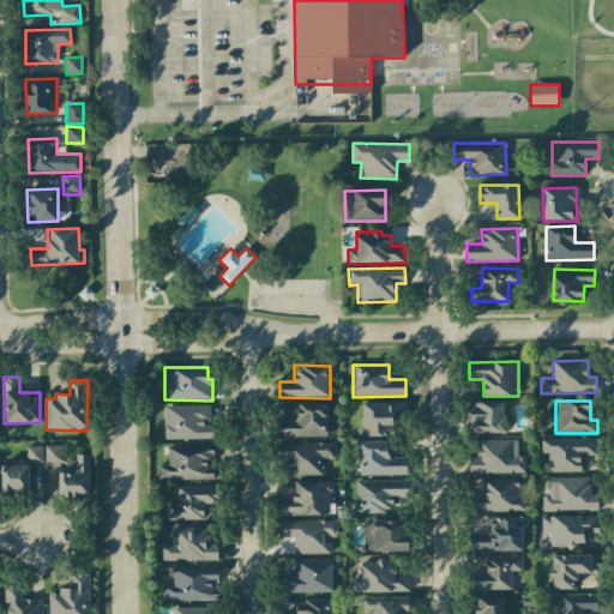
[(362,435),(393,437),(393,416),(407,417),(407,403),(362,402),(362,435)]
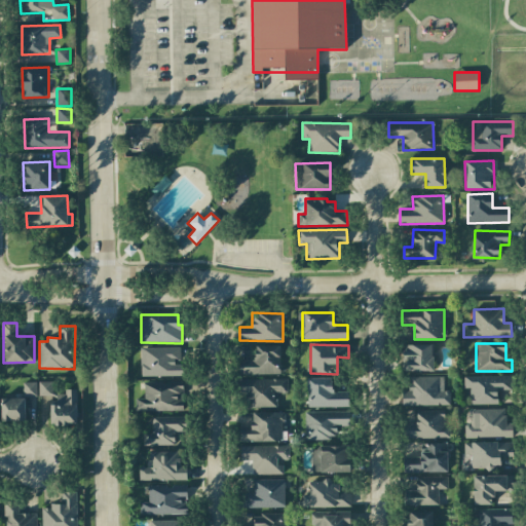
[(433,344),(404,345),(405,371),(433,371),(433,344)]
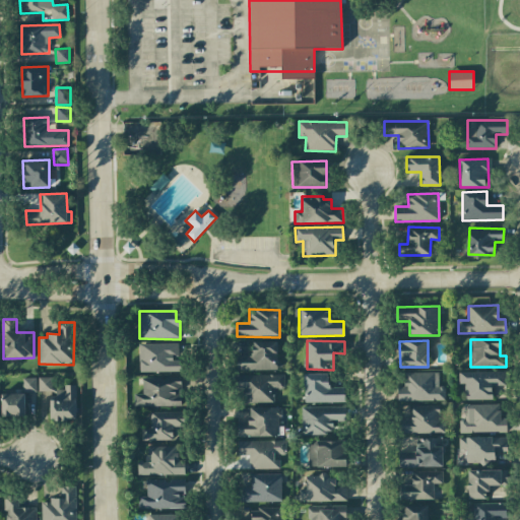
[(276,341),(252,341),(252,355),(237,356),(237,371),(276,370),(276,341)]
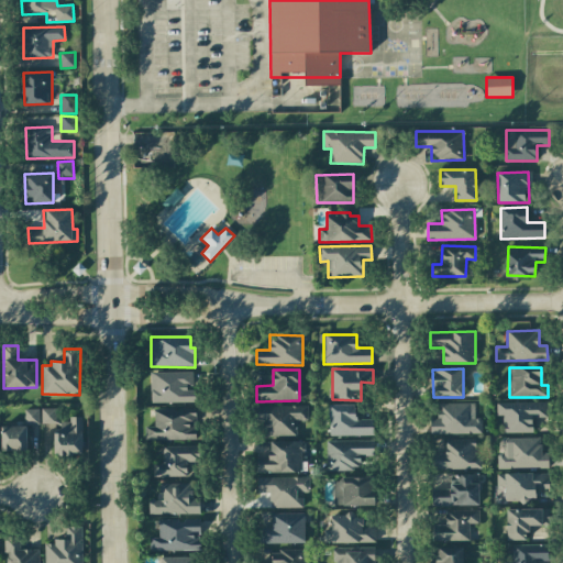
[(191,372),(150,373),(151,404),(196,403),(196,388),(192,388),(191,372)]
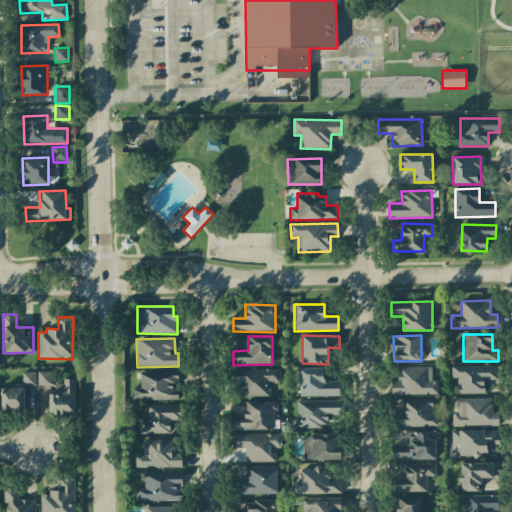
[(451,366),(451,378),(457,378),(457,394),(484,393),(484,379),(497,379),(497,365),(451,366)]
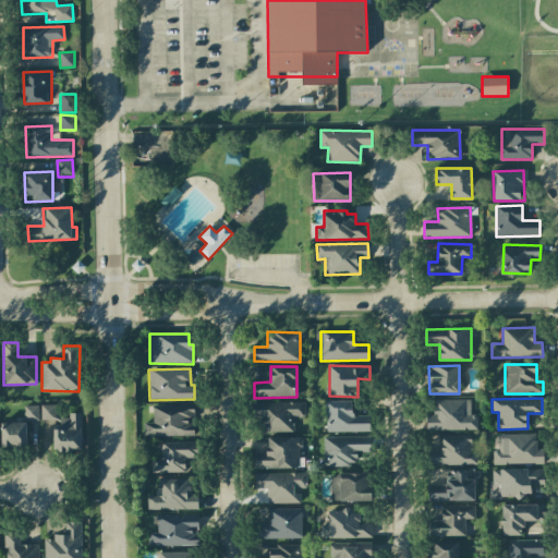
[(476,431),(477,414),(471,414),(471,400),(433,400),(433,414),(426,414),(426,429),(476,431)]
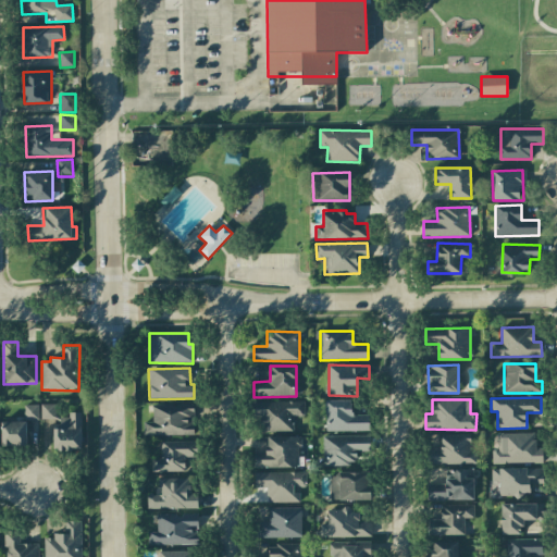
[(293,432),(293,417),(305,416),(304,400),(259,401),(259,432),(293,432)]
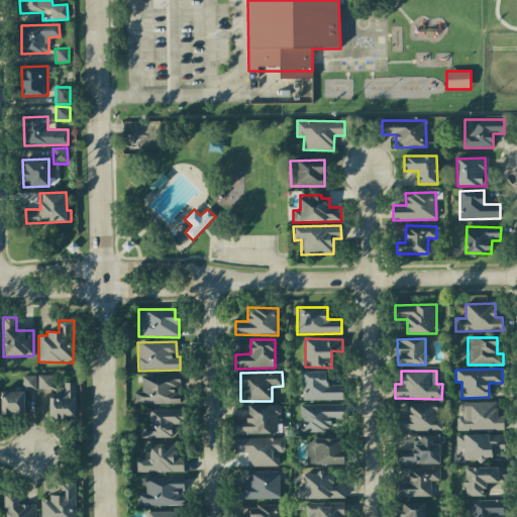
[(326,372),(302,372),(302,401),(342,400),(342,385),(326,386),(326,372)]
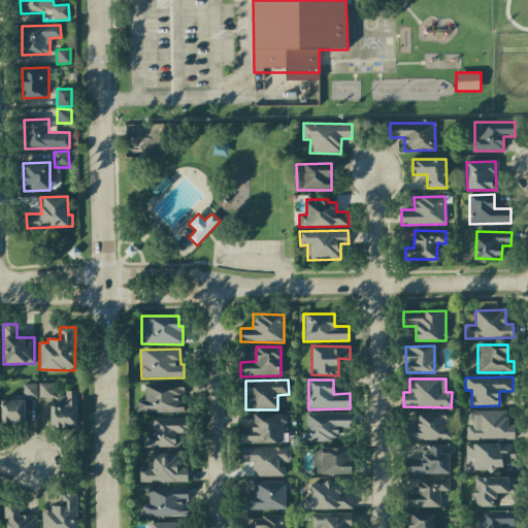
[(52,383),(38,384),(39,398),(53,398),(52,383)]
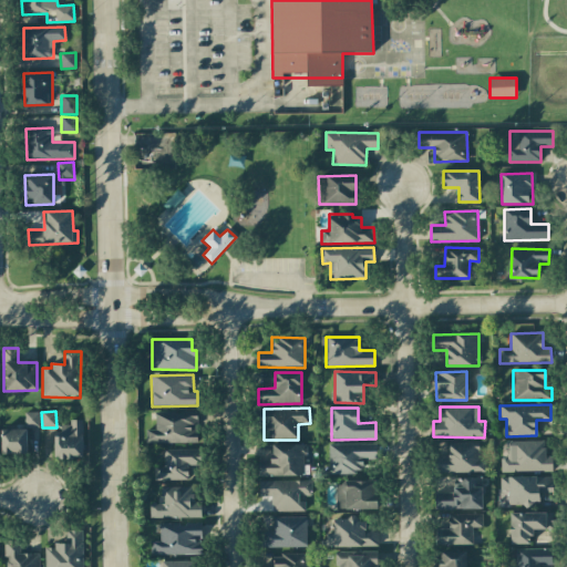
[(39,412),(24,412),(24,426),(39,426),(39,412)]
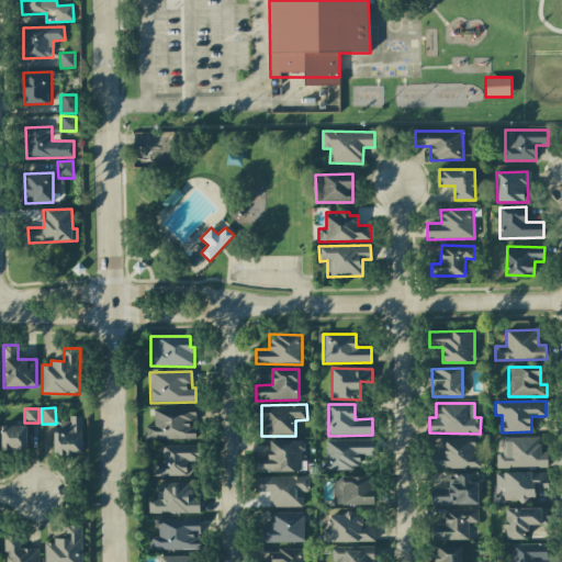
[(154,409),(154,426),(144,426),(145,439),(195,439),(194,408),(154,409)]
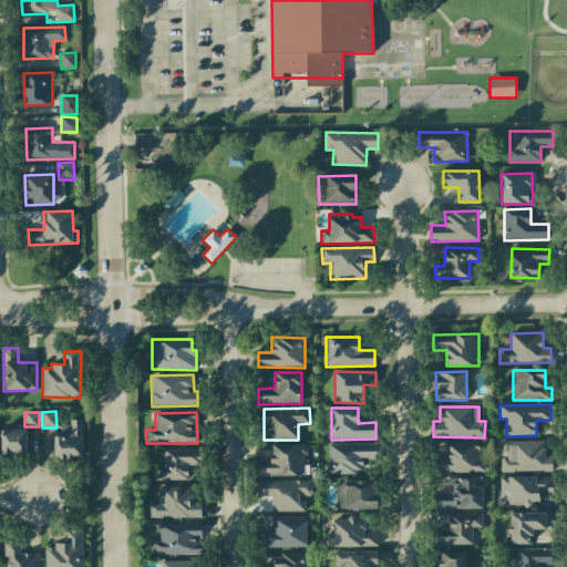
[(82,459),(83,420),(70,420),(70,425),(54,425),(54,459),(82,459)]
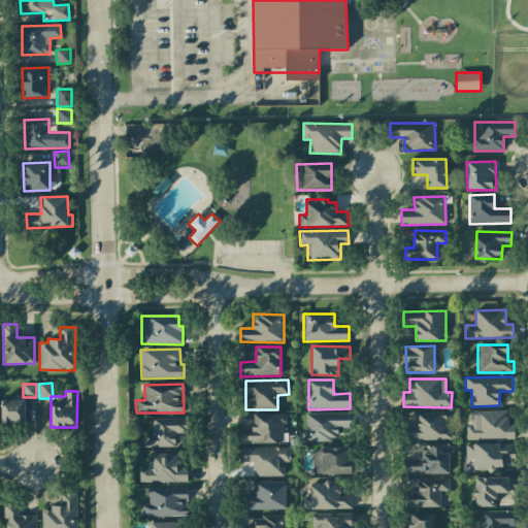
[(1,423),(25,423),(25,400),(1,400),(1,423)]
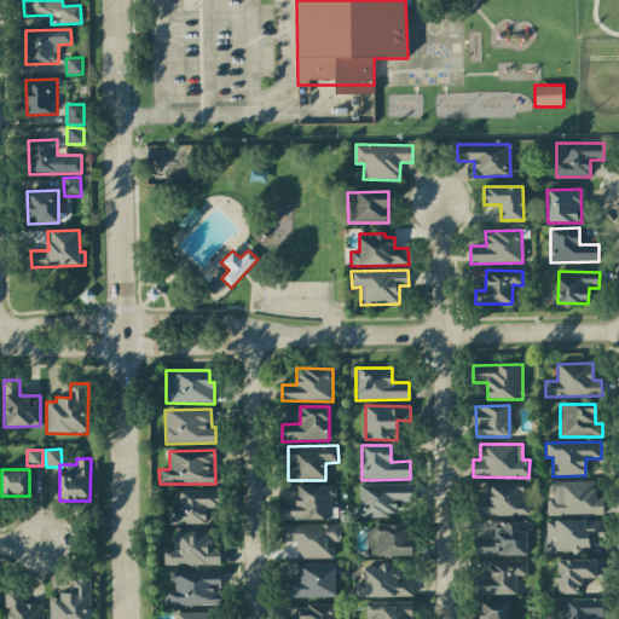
[(602,515),(602,498),(595,498),(595,481),(553,481),(553,498),(547,498),(547,515),(602,515)]
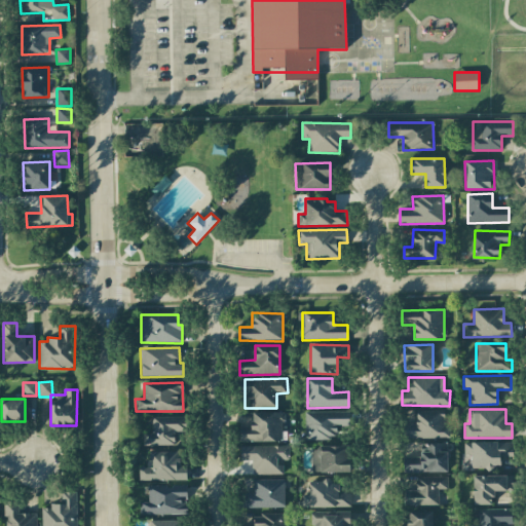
[(444,426),(444,410),(416,410),(416,424),(406,424),(406,439),(450,438),(450,426),(444,426)]
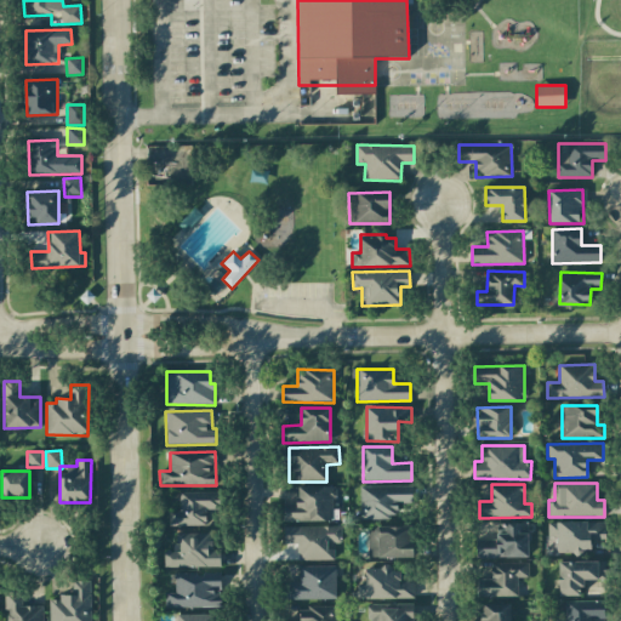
[(411,485),(359,486),(360,519),(397,518),(397,505),(411,505),(411,485)]
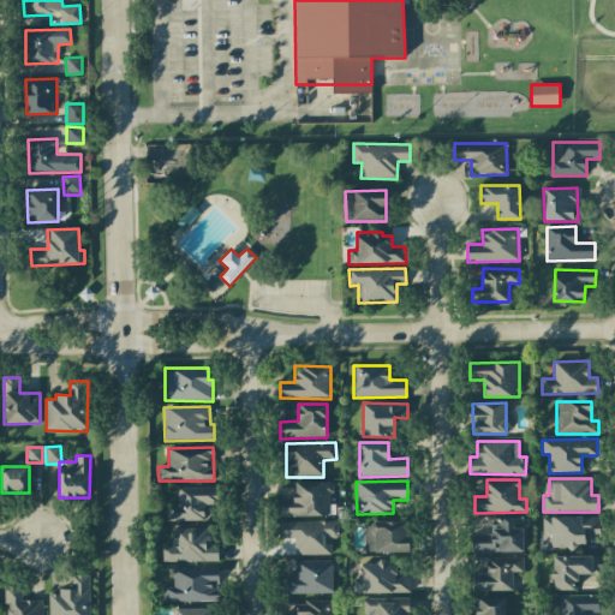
[(330,515),(330,482),(294,482),(294,500),(280,500),(280,517),(330,515)]
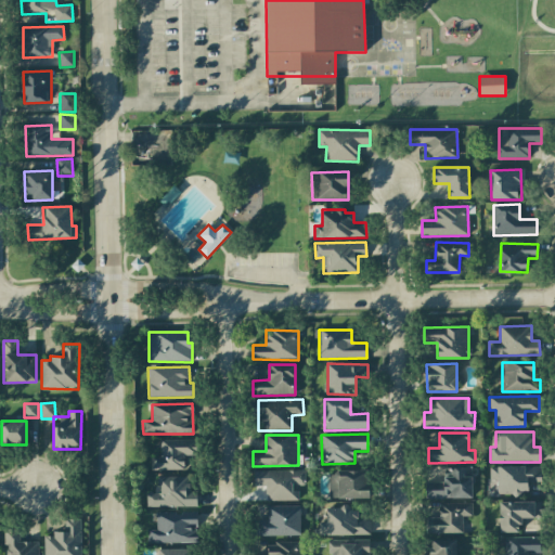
[(160,456),(151,456),(151,470),(184,469),(184,455),(196,455),(196,439),(159,440),(160,456)]
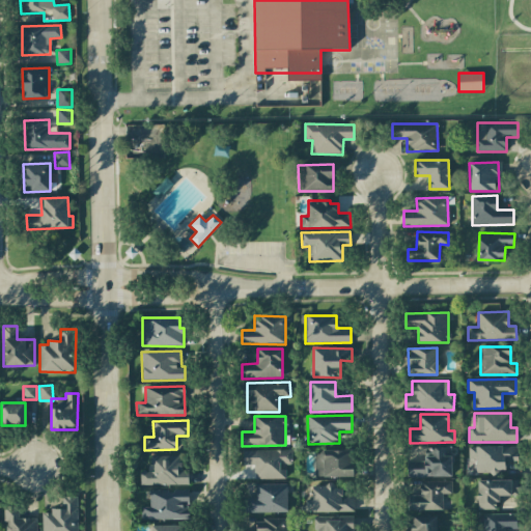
[(469,446),(468,459),(476,459),(476,473),(504,473),(505,460),(516,462),(518,447),(469,446)]
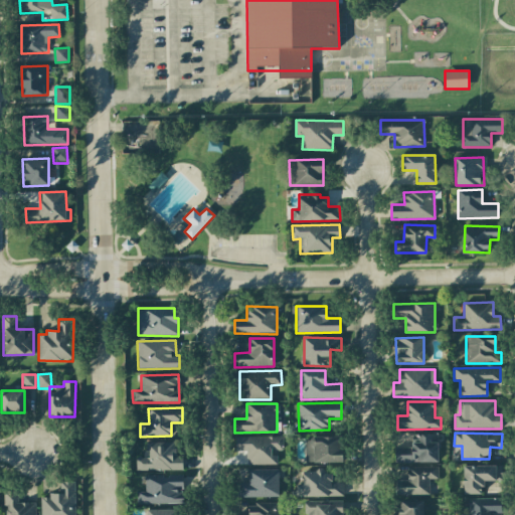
[(394,448),(395,463),(439,462),(438,434),(411,435),(412,448),(394,448)]
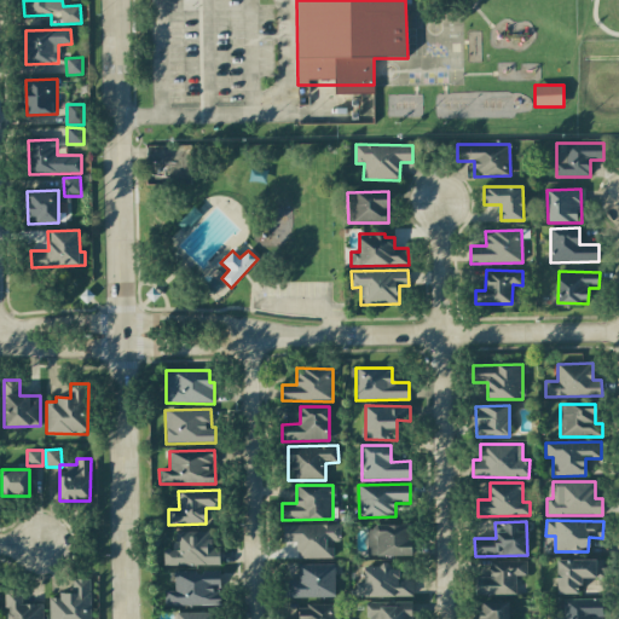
[(298,559),(333,559),(333,541),(340,541),(340,525),(283,526),(283,542),(296,542),(298,559)]
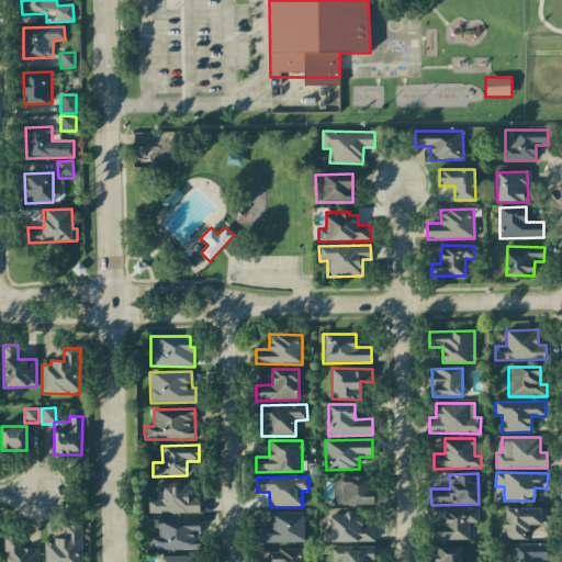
[(334,505),(374,504),(373,476),(333,478),(334,505)]
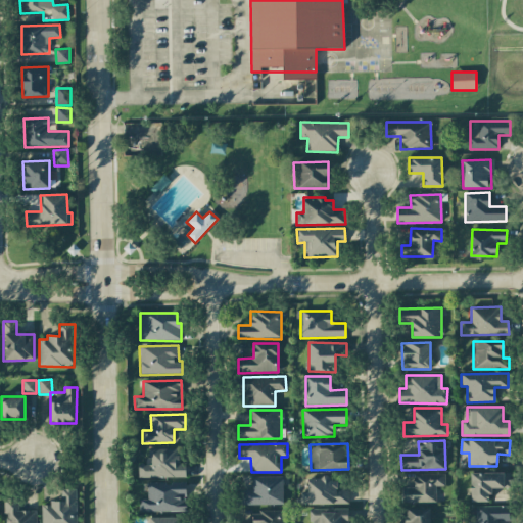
[(184,477),(184,448),(149,449),(149,464),(137,464),(138,478),(184,477)]
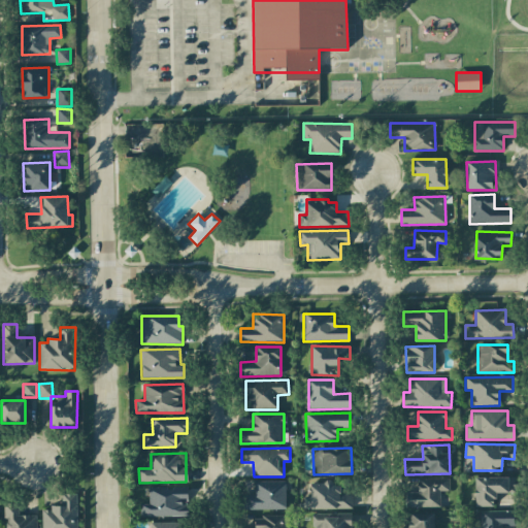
[(515,493),(515,479),(474,477),(474,506),(494,507),(495,492),(515,493)]
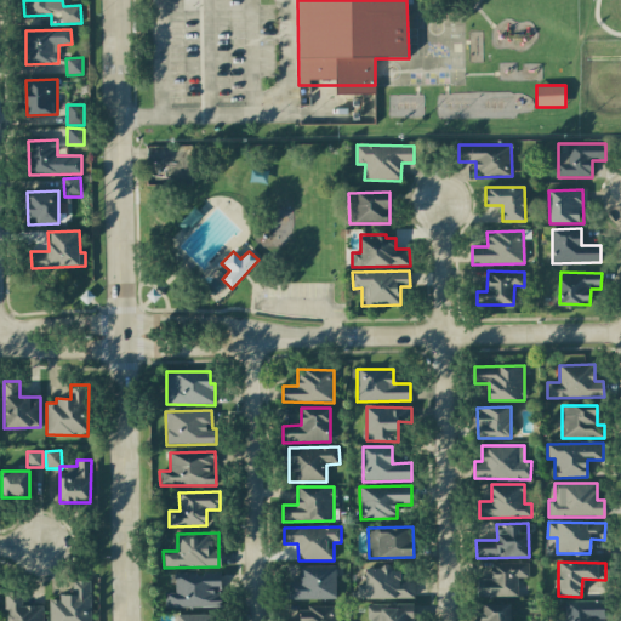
[(491,580),(482,580),(483,597),(518,597),(517,577),(529,577),(528,563),(491,563),(491,580)]
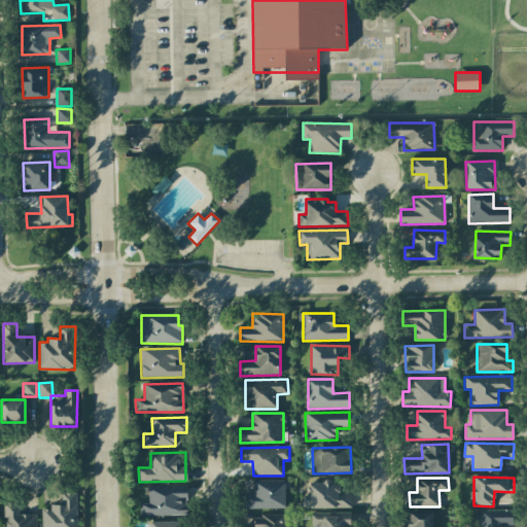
[(284,480),(254,481),(254,494),(245,494),(245,510),(285,508),(284,480)]
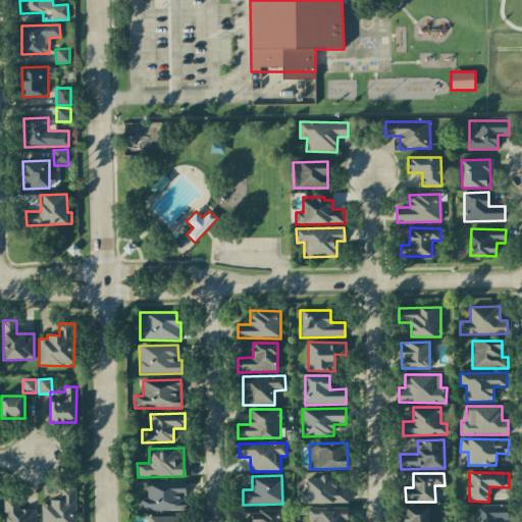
[(307,477),(307,491),(300,491),(300,504),(348,504),(348,488),(336,488),(336,480),(328,480),(328,477),(307,477)]
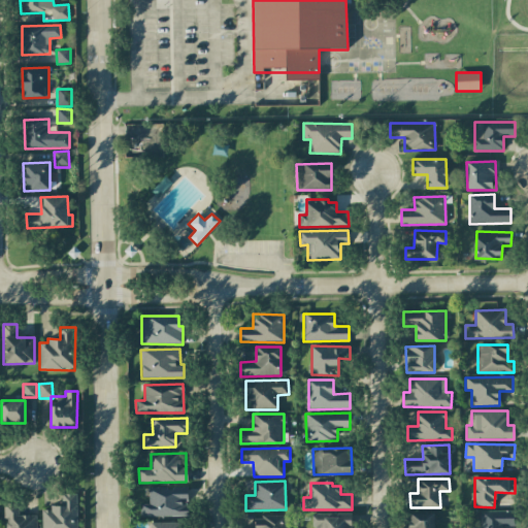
[(149,488),(149,504),(140,504),(140,517),(188,516),(187,487),(149,488)]
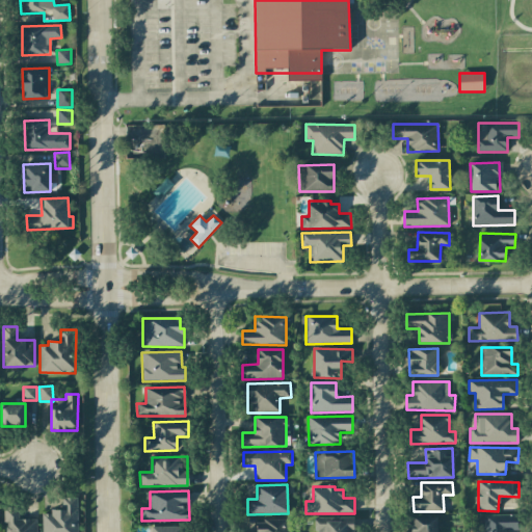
[(41,531),(77,531),(78,498),(62,498),(62,509),(51,510),(51,514),(42,514),(41,531)]
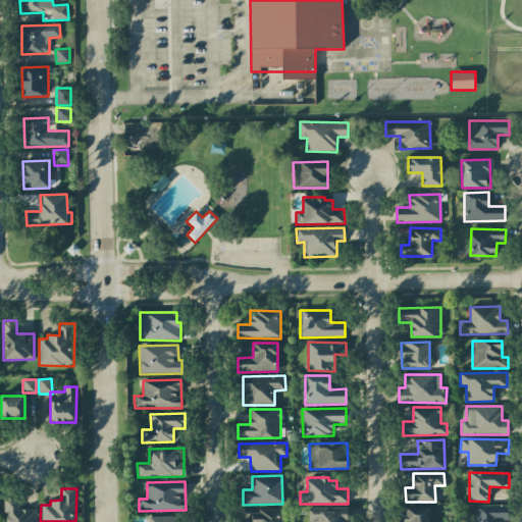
[(18,498),(5,498),(5,521),(36,521),(36,510),(18,510),(18,498)]
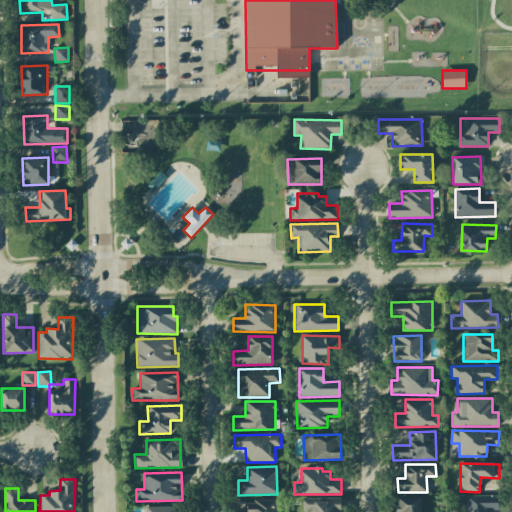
[(462,511),(487,511),(500,511),(499,495),(465,496),(466,511),(462,511)]
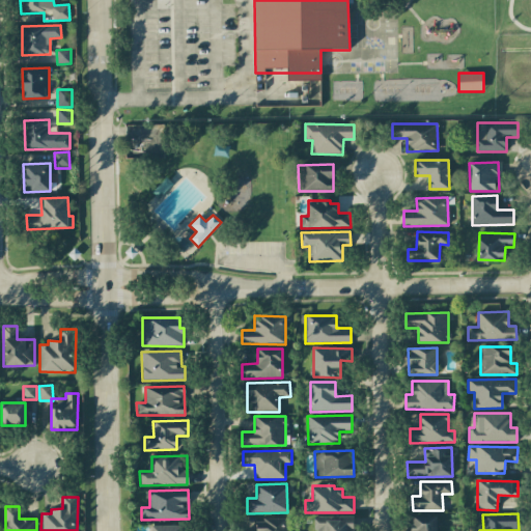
[(353,530),(354,516),(313,516),(313,530),(353,530)]
